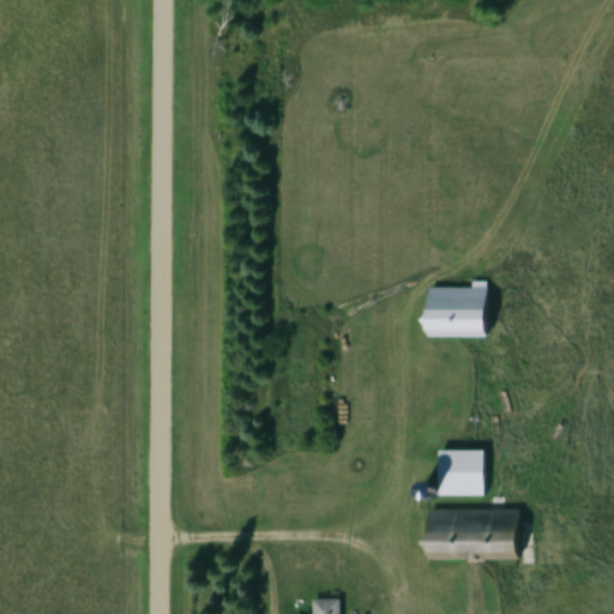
[(423,287),(423,337),(486,337),(486,287),(423,287)]
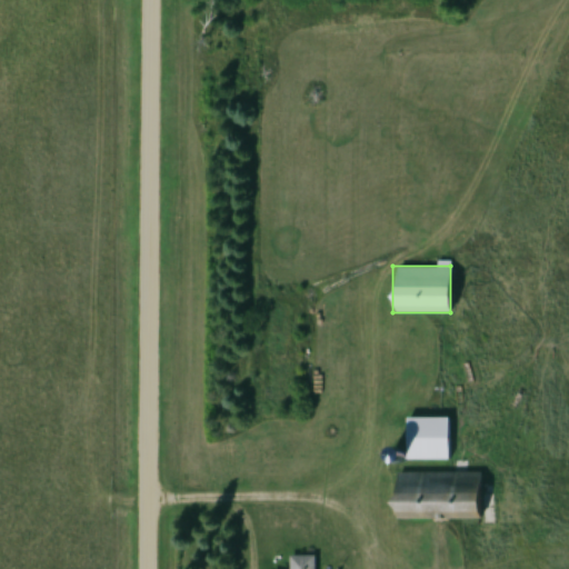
[(401,417),(402,460),(451,460),(450,416),(401,417)]
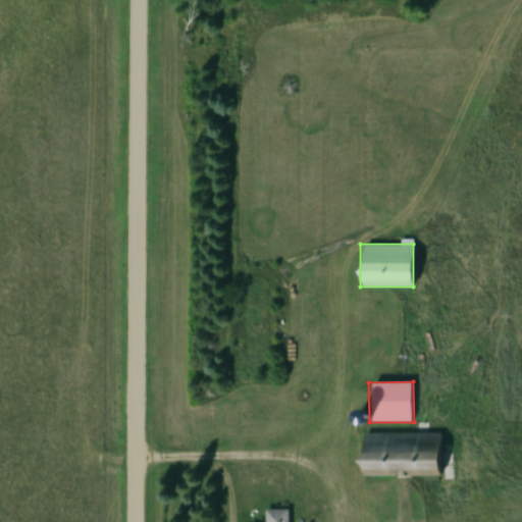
[(363,417),(361,417),(360,418),(359,420),(359,421),(359,423),(360,424),(361,425),(362,426),(364,426),(366,425),(367,424),(367,423),(368,422),(368,421),(367,419),(367,418),(366,417),(364,417),(363,417)]
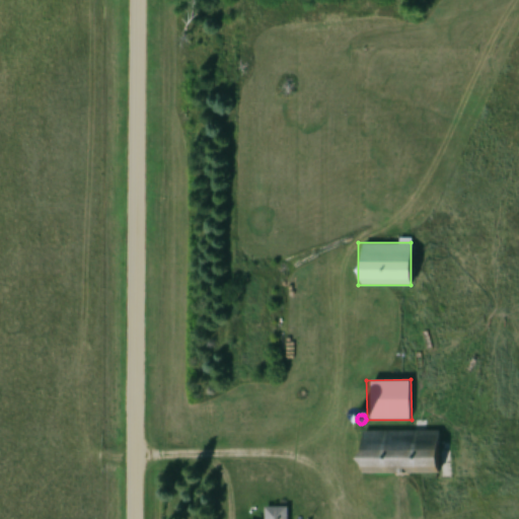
[(359,429),(360,473),(441,471),(440,428),(359,429)]
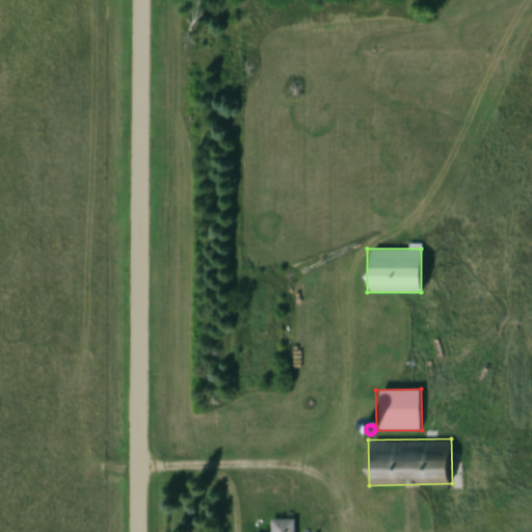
[(294,531),(294,520),(269,520),(269,531),(294,531)]
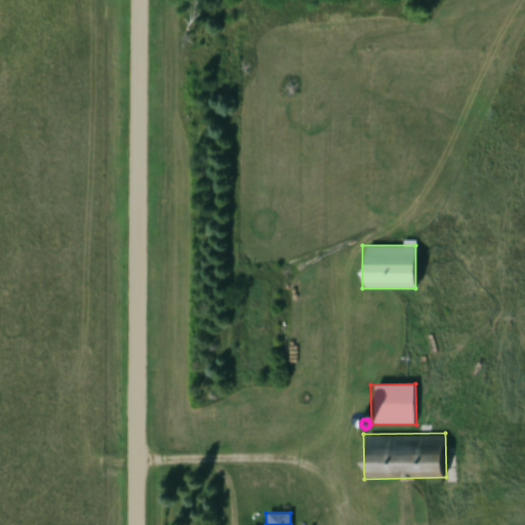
All buildings are outlined.
